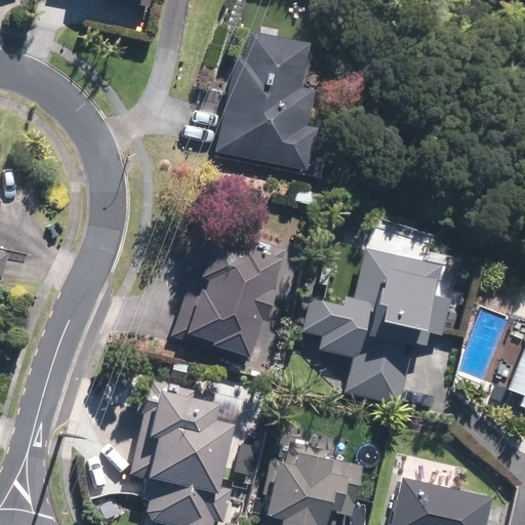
[(136,0),(135,5),(151,8),(152,0),(136,0)]
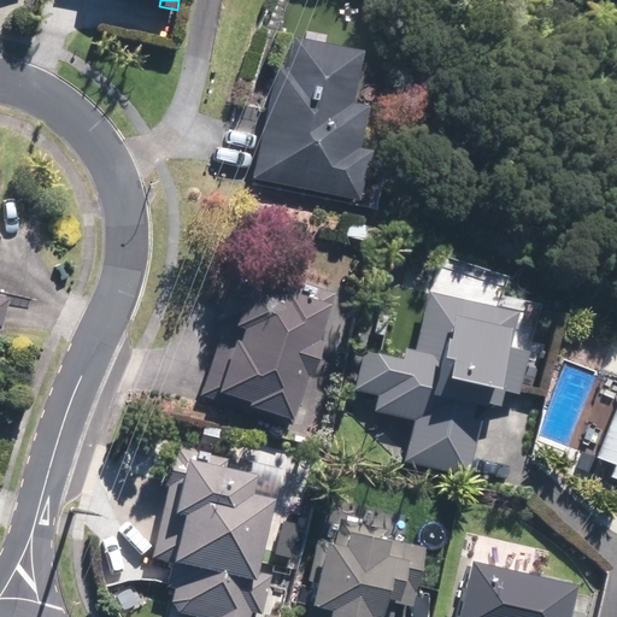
[(253,180),(360,200),(370,151),(363,150),(370,106),(356,104),(365,52),(294,40),(293,43),(288,41),(282,70),(278,70),(253,180)]
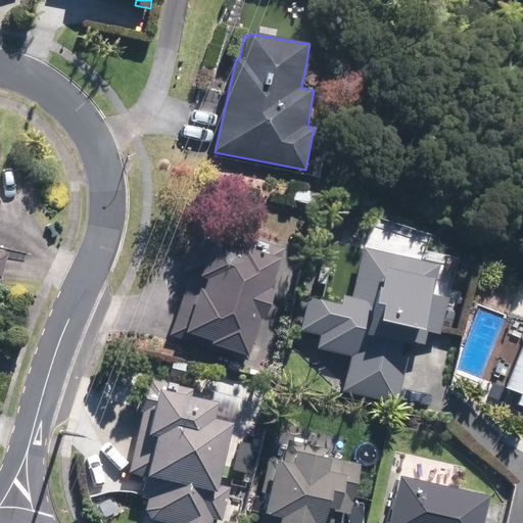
[(294,201),(316,206),(319,193),(296,189),(294,201)]
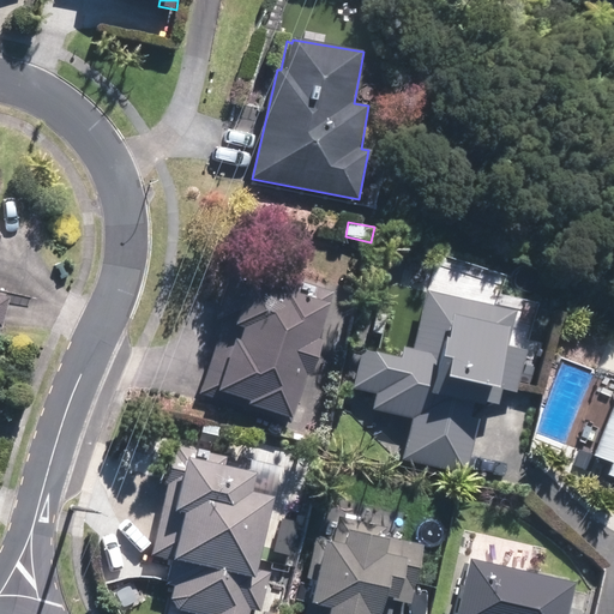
[(0,234),(0,326),(4,327),(11,298),(0,295),(0,235),(0,234)]
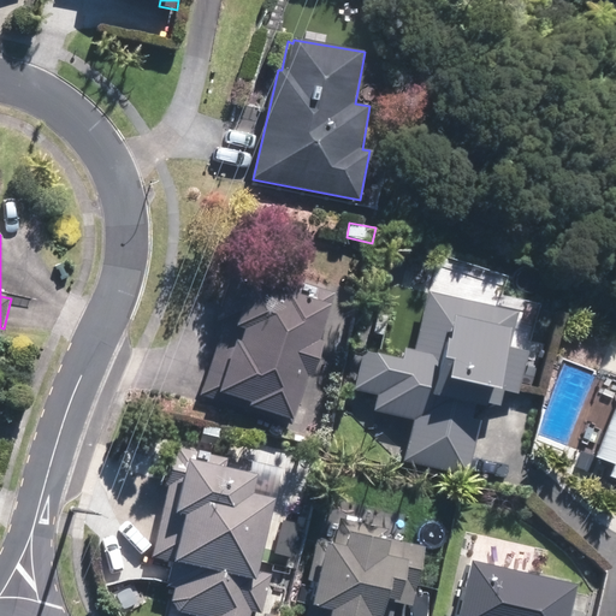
[(280,284),(236,270),(217,323),(224,324),(201,396),(294,426),(308,377),(314,378),(324,343),(320,341),(336,294),(283,277),(280,284)]
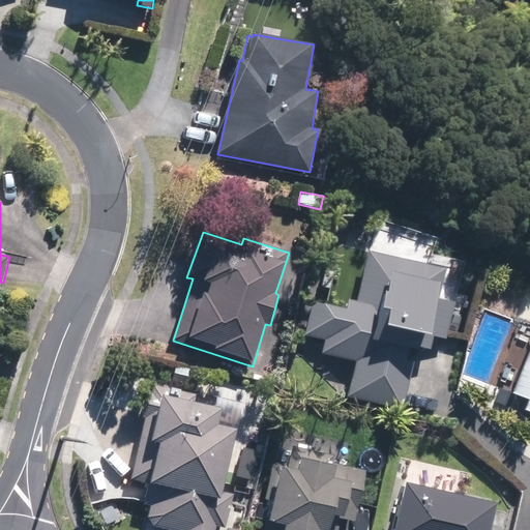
[(455,303),(440,299),(447,269),(370,251),(357,301),(349,300),(347,310),(325,304),(325,305),(314,303),(306,335),(325,340),(322,353),(355,361),(348,398),(404,409),(417,346),(432,350),(434,336),(447,340),(455,303)]
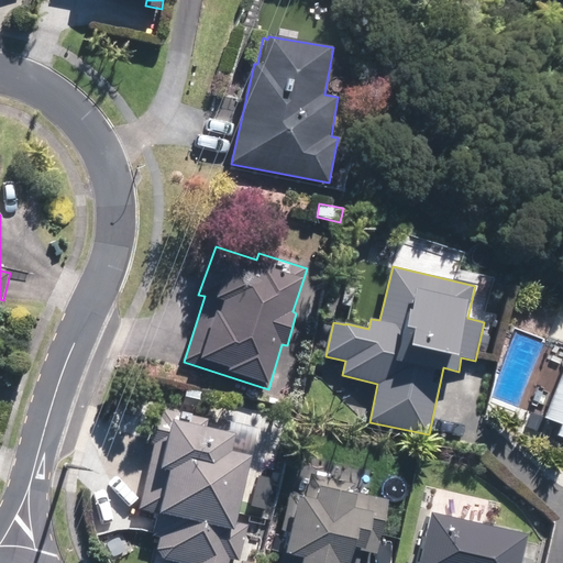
[(562,354),(556,368),(541,362),(532,383),(548,390),(537,414),(558,422),(553,434),(562,438),(562,354)]
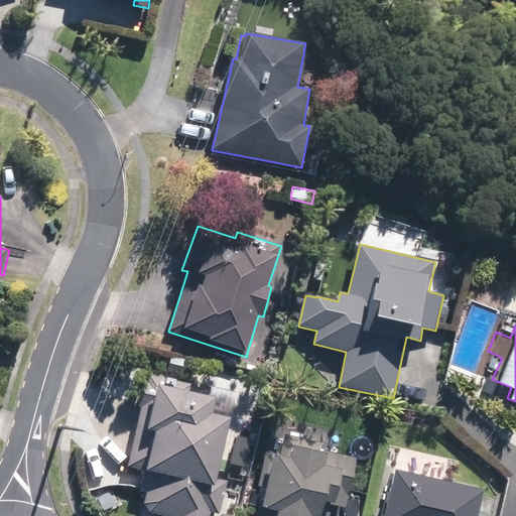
[(190,385),(150,375),(149,381),(144,380),(138,405),(142,406),(127,467),(145,472),(140,491),(147,493),(144,503),(151,513),(165,515),(210,515),(211,512),(220,514),(228,482),(217,479),(232,419),(213,414),(217,399),(188,392),(190,385)]
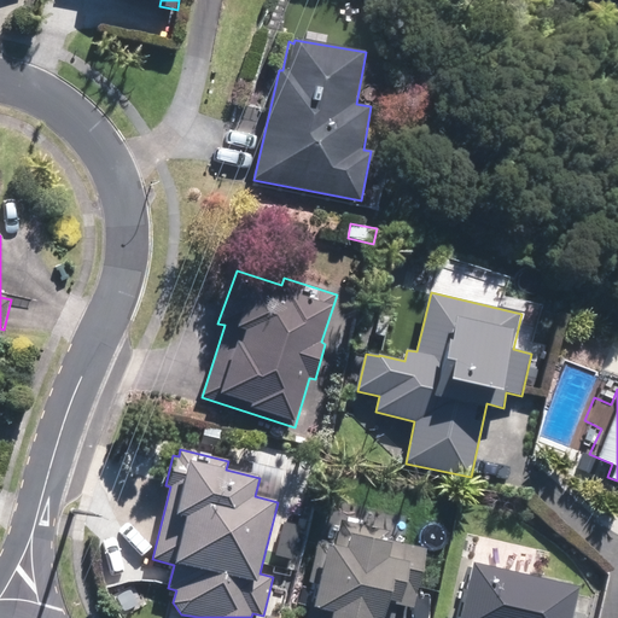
[(304,503),(292,500),(289,514),(301,518),(304,503)]
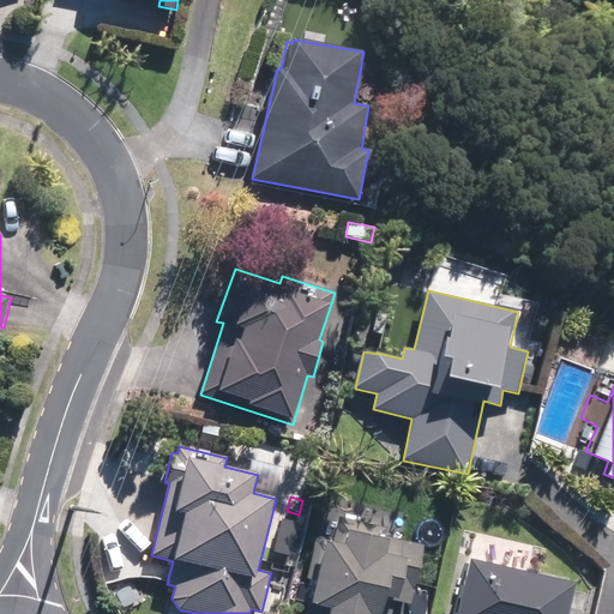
[(423,545),(386,535),(387,528),(339,517),(333,541),(317,537),(307,578),(318,581),(312,605),(318,605),(317,606),(326,609),(325,613),(381,613),(386,600),(411,605),(423,545)]
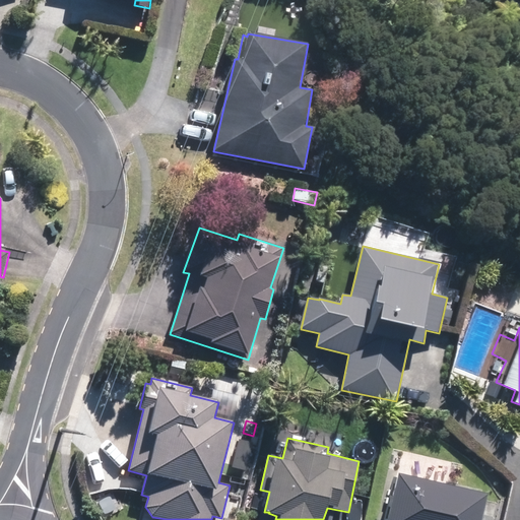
[(482,519),(489,496),(398,474),(387,519),(482,519)]
